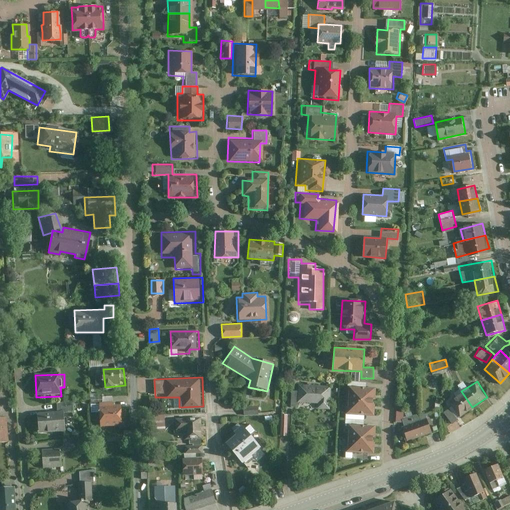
[(331,385),(299,383),(298,404),(312,405),(312,409),(330,410),(331,385)]
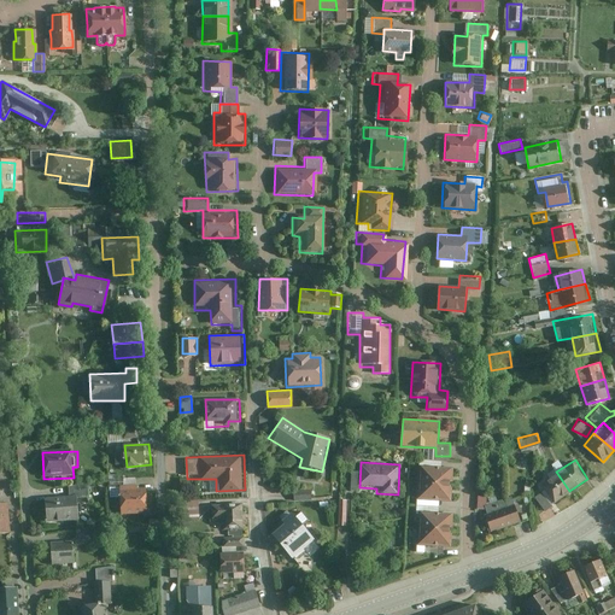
[(417,480),(450,482),(451,468),(419,466),(417,480)]
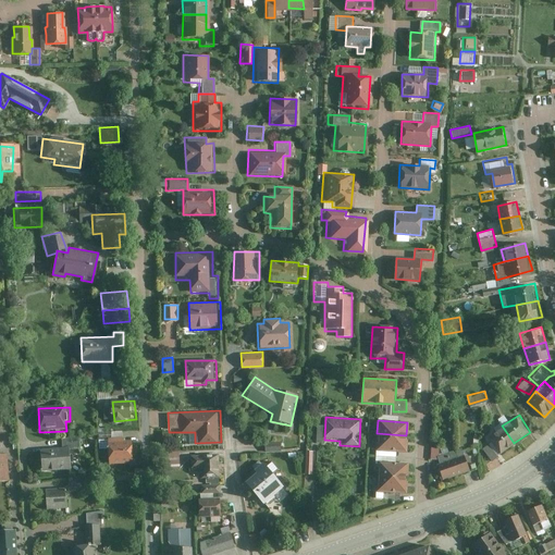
[(510,445),(514,443),(502,426),(485,436),(502,461),(515,453),(510,445)]
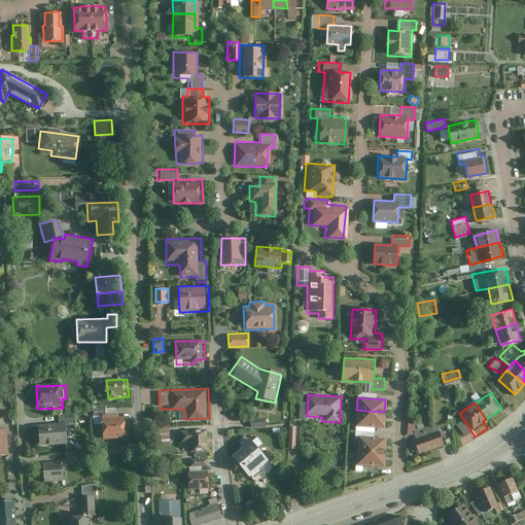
[(106,408),(93,408),(93,417),(103,416),(104,439),(127,439),(127,415),(106,415),(106,408)]
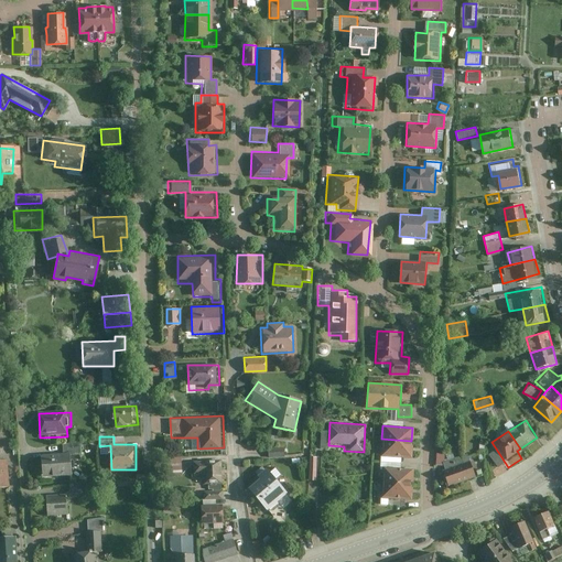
[(411,455),(411,441),(381,439),(381,453),(411,455)]
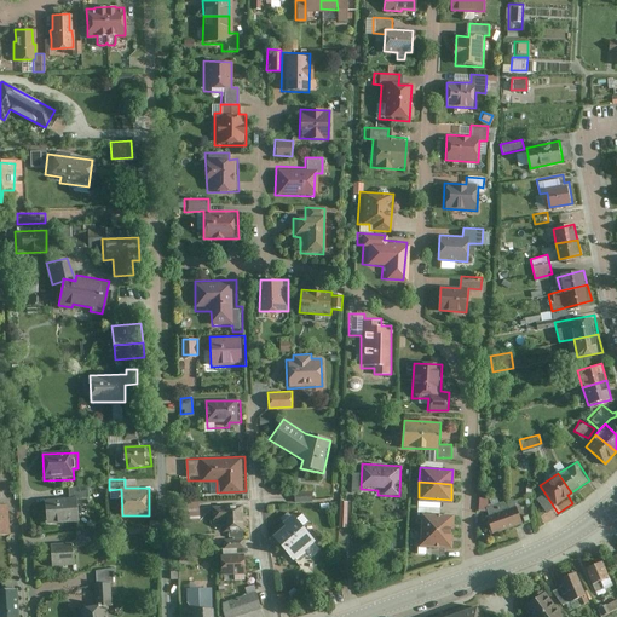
[(70,497),(46,499),(47,524),(82,522),(80,499),(91,497),(90,485),(69,486),(70,497)]
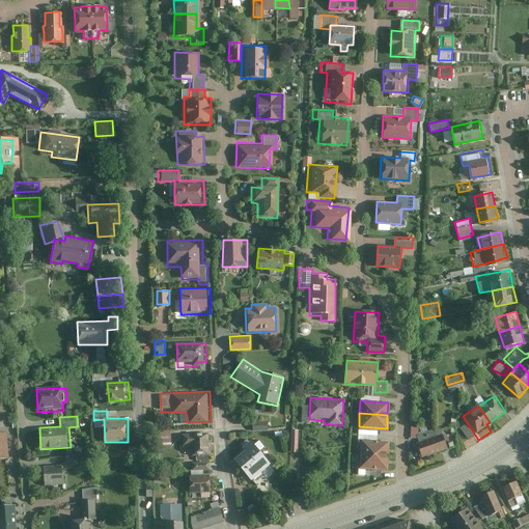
[(266,419),(251,420),(251,428),(267,427),(266,419)]
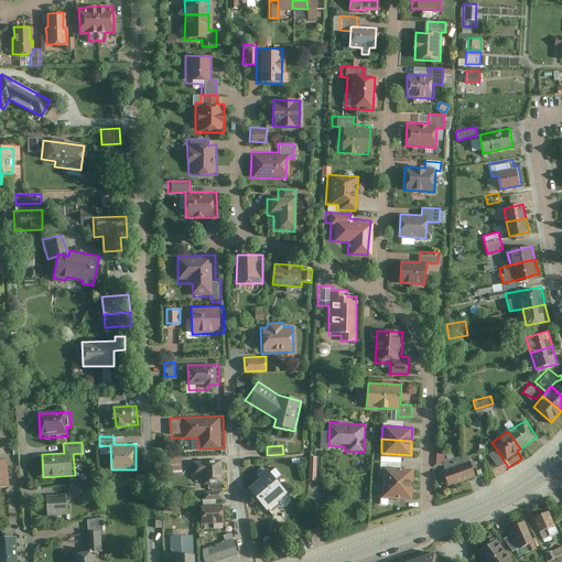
[(446,486),(462,481),(455,457),(446,460),(445,452),(434,452),(435,463),(443,464),(445,468),(442,469),(446,486)]
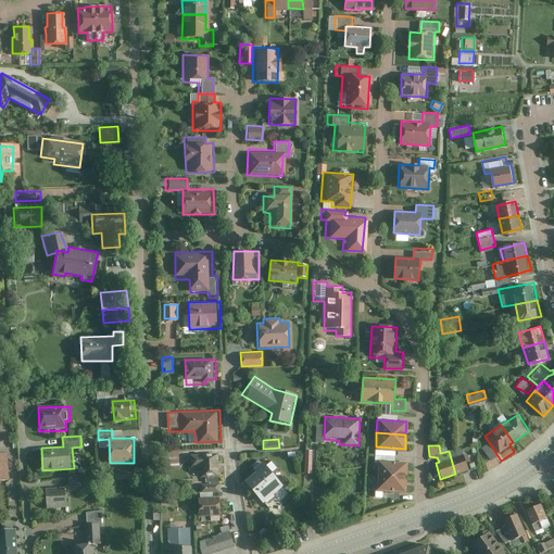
[(178,464),(177,448),(163,449),(164,464),(178,464)]
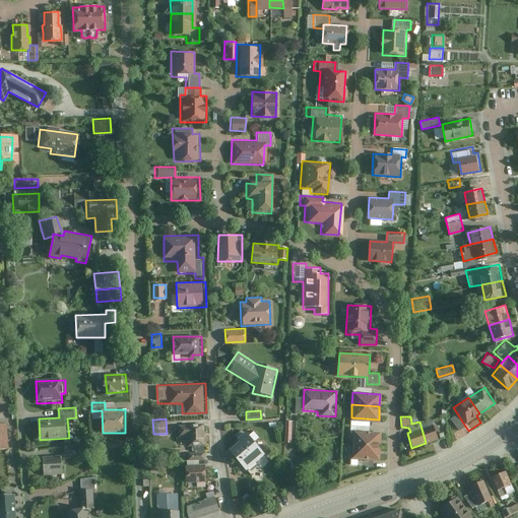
[(419,422),(426,443),(439,439),(432,418),(419,422)]
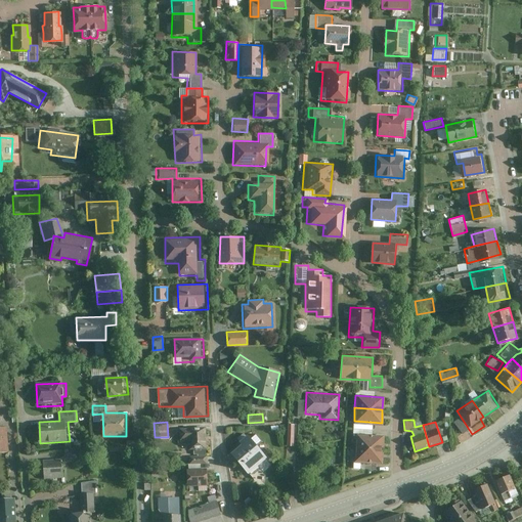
[(207,424),(178,425),(178,439),(186,439),(186,446),(207,446),(207,424)]
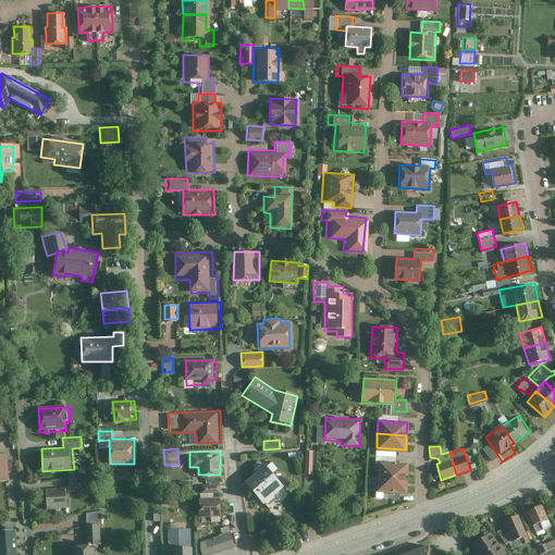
[(9,453),(0,454),(0,482),(12,482),(9,453)]
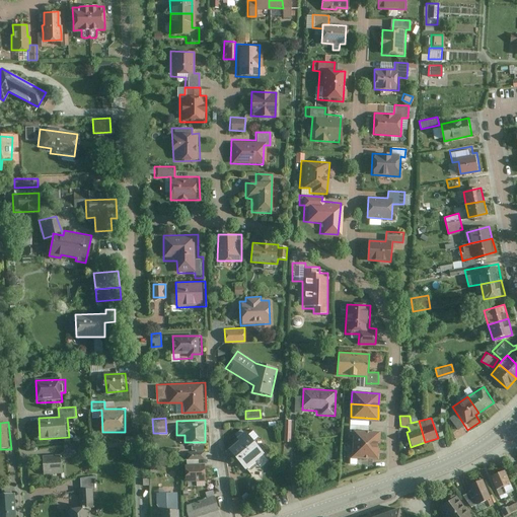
[(351,442),(377,443),(378,430),(352,429),(351,442)]
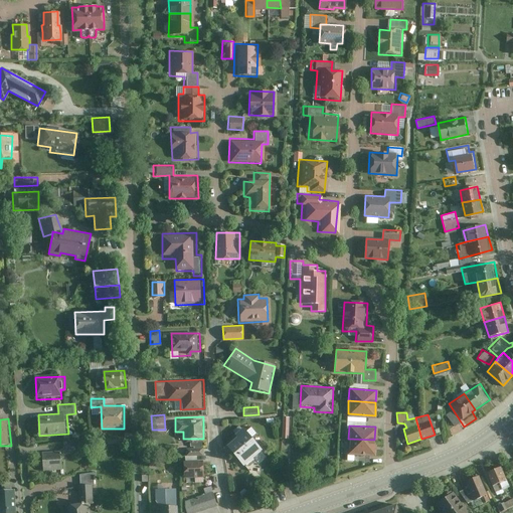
[(244,428),(224,445),(242,466),(263,450),(244,428)]
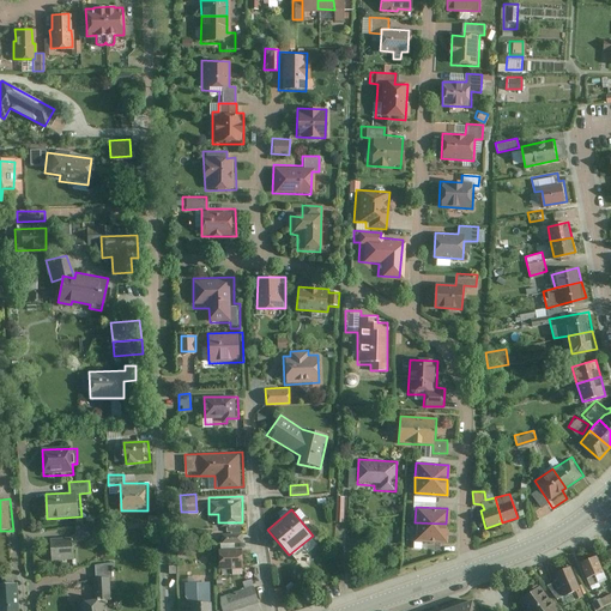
[(446,524),(415,522),(413,539),(445,540),(446,524)]
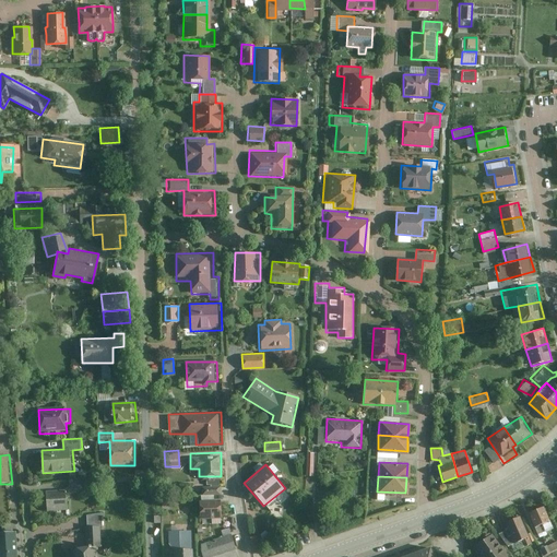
[(73,490),(46,490),(46,512),(71,512),(71,493),(89,493),(89,477),(72,477),(73,490)]
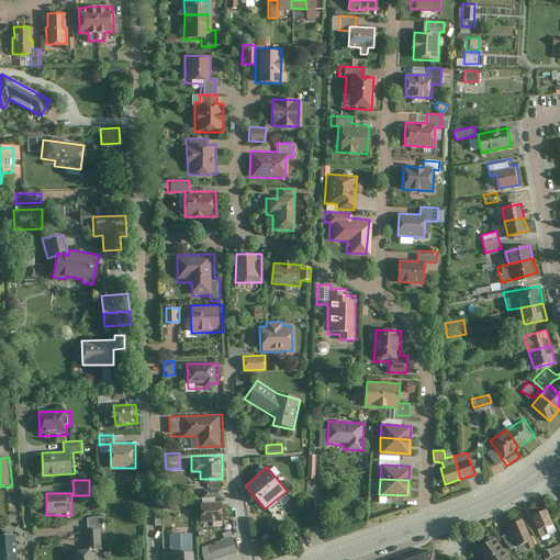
[(216,496),(201,497),(201,519),(212,519),(212,525),(223,525),(223,501),(216,501),(216,496)]
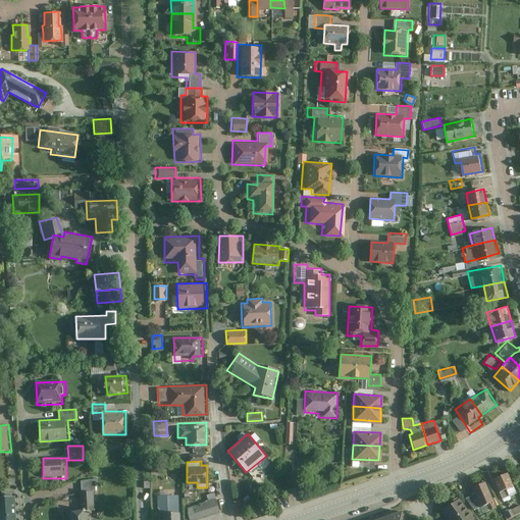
[(506,472),(492,477),(502,499),(509,496),(506,487),(512,484),(506,472)]
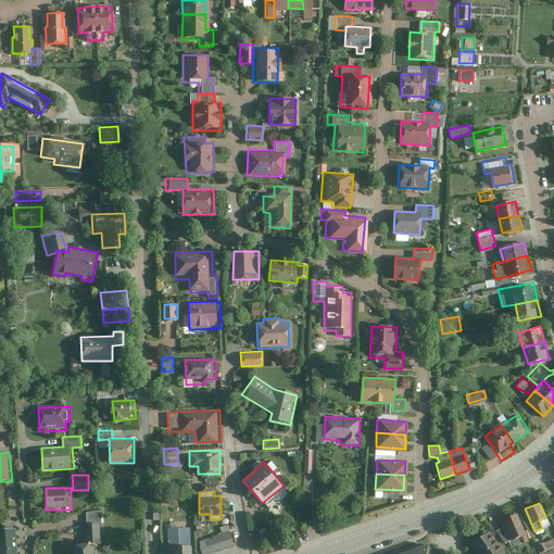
[(527,538),(516,512),(502,518),(504,525),(510,538),(517,534),(519,541),(527,538)]
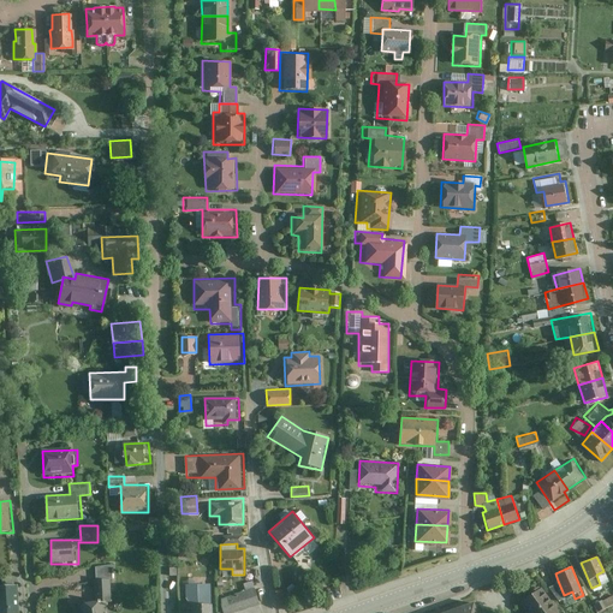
[(102,605),(76,606),(76,612),(107,612),(107,603),(118,602),(117,578),(101,579),(102,605)]
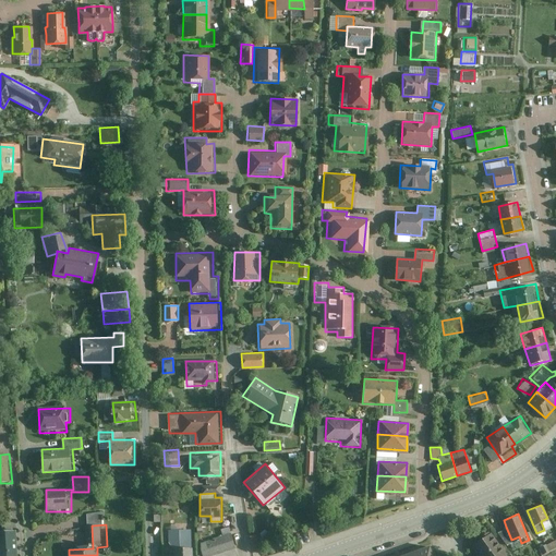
[(181,524),(168,524),(169,545),(176,545),(174,555),(192,555),(192,524),(181,524)]
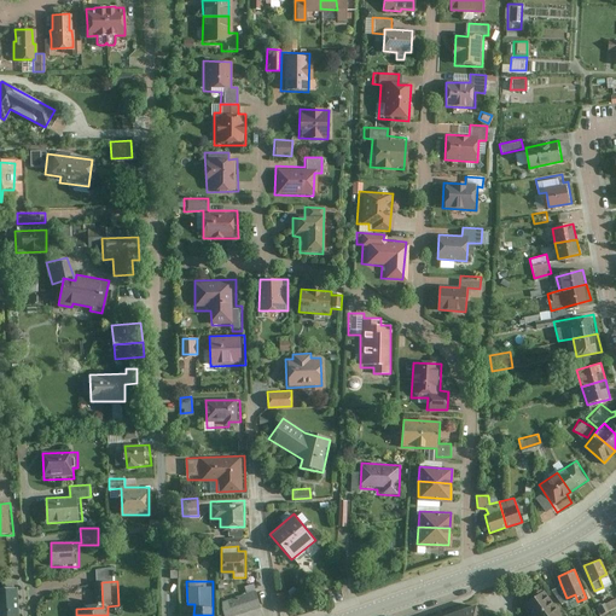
[(561,602),(567,598),(561,583),(550,588),(561,602)]
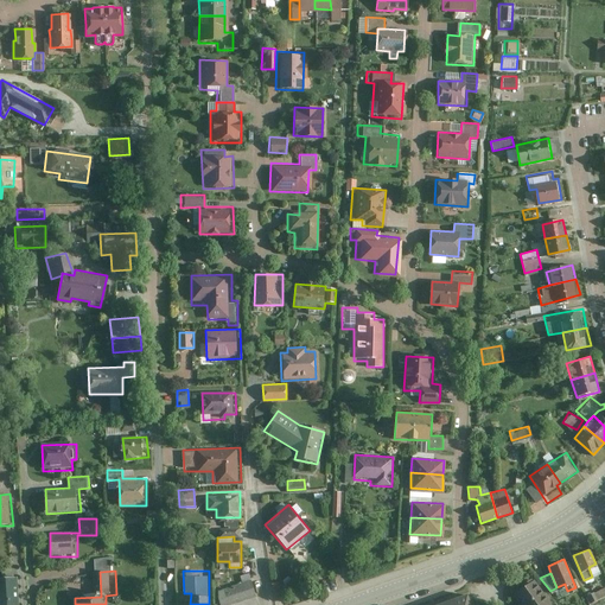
[(19,604),(18,574),(0,574),(0,604),(19,604)]
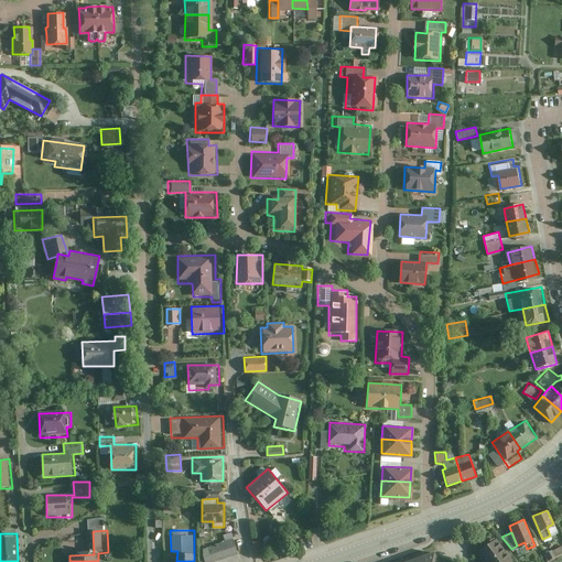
[(240,561),(233,536),(200,546),(204,561),(240,561)]
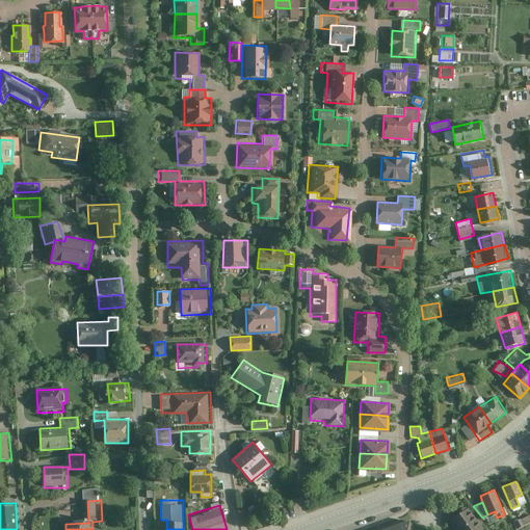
[(238,520),(246,519),(245,507),(237,507),(238,520)]
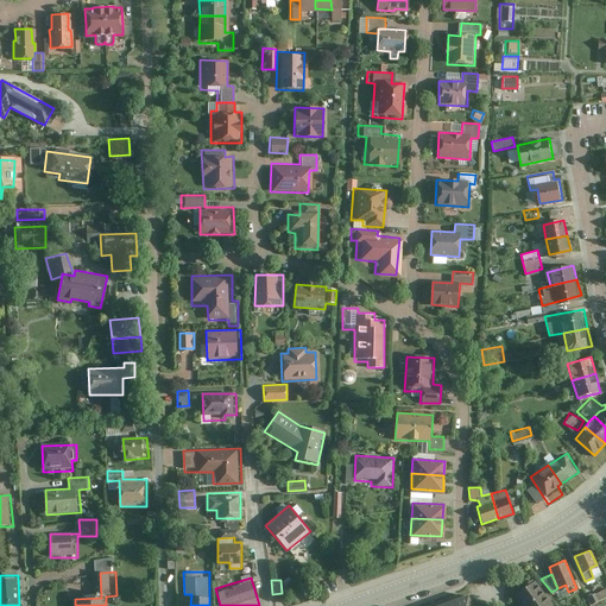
[(534,581),(515,593),(523,605),(548,605),(549,605),(534,581)]
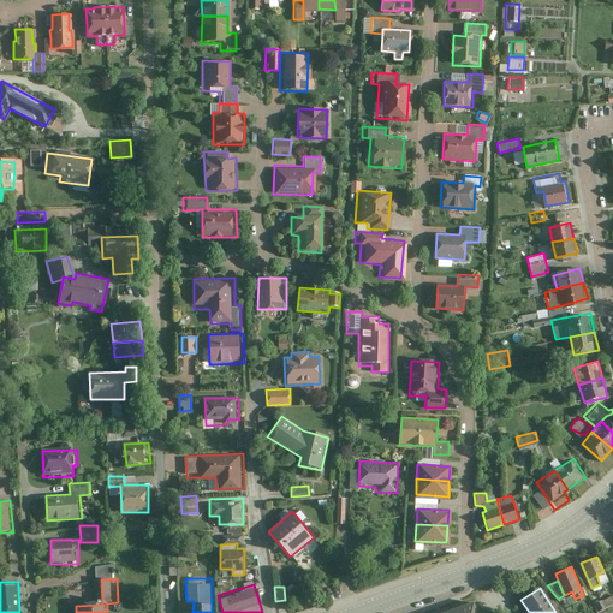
[(595,601),(599,607),(602,605),(603,605),(612,599),(612,597),(609,593),(595,601)]
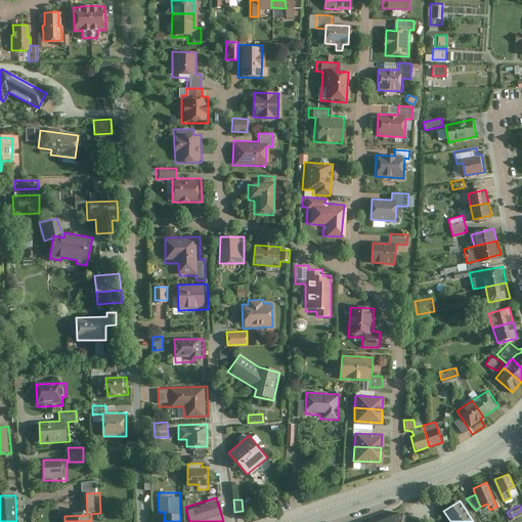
[(360,521),(403,521),(399,509),(387,513),(371,519),(360,521)]
